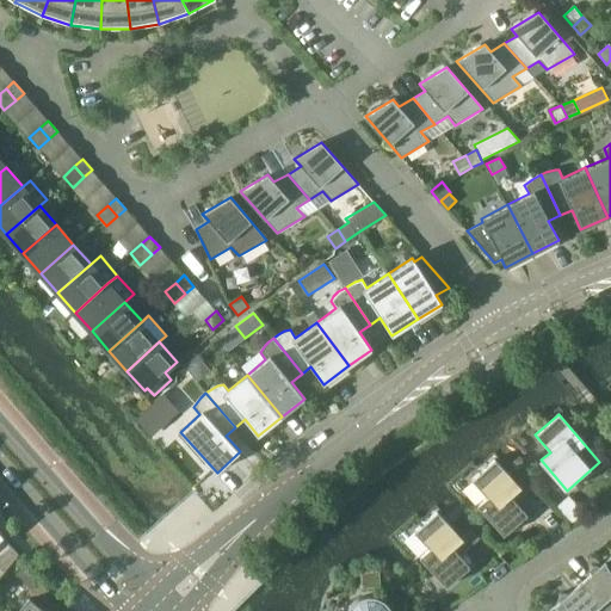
[(494,458),(471,480),(487,497),(477,505),(504,535),(526,514),(517,503),(526,495),(494,458)]
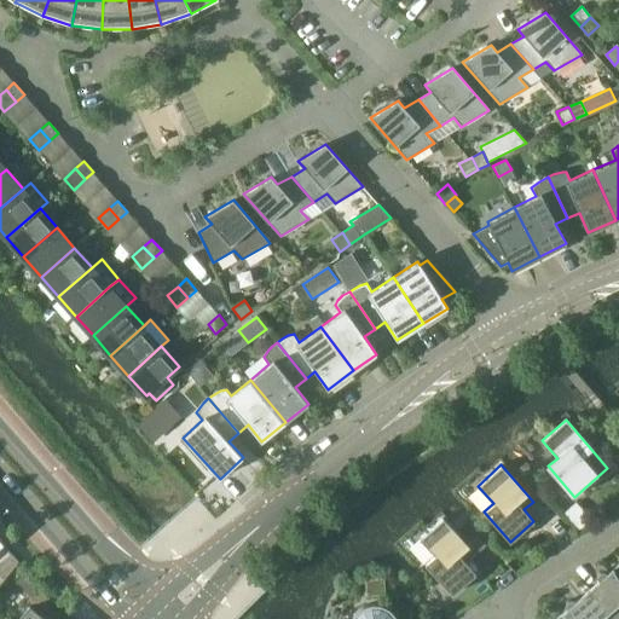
[(474,555),(443,518),(418,539),(434,556),(424,565),(452,595),(475,574),(466,562),(467,561),(474,555)]
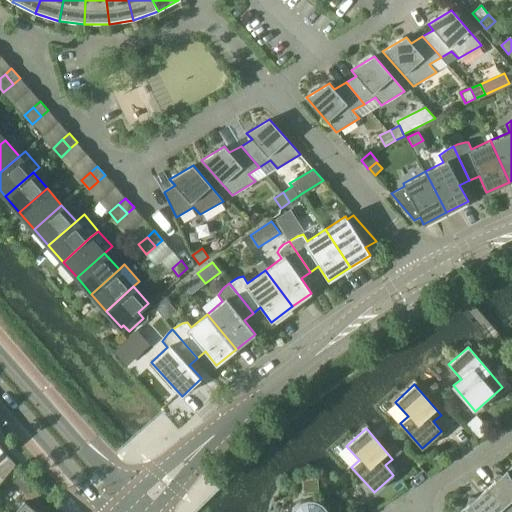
[(401,445),(408,439),(404,435),(397,441),(401,445)]
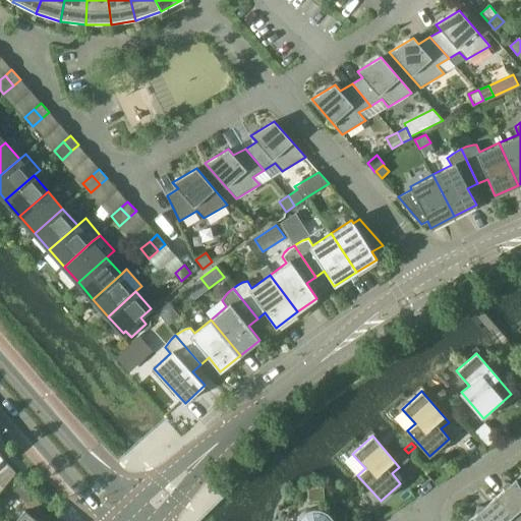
[(0,455),(0,490),(16,472),(2,457),(2,458),(0,455)]
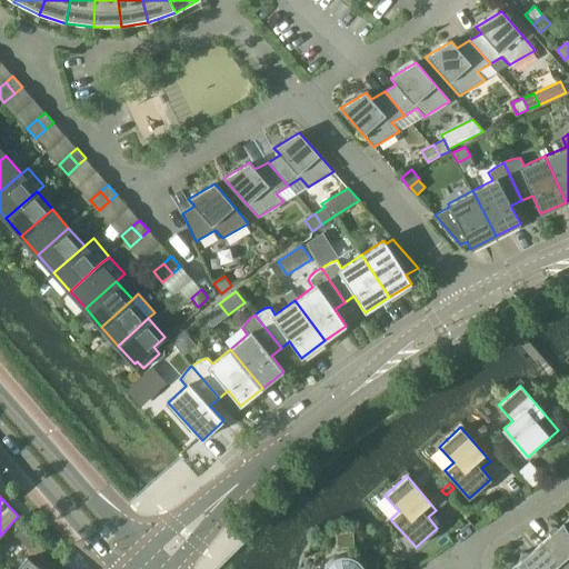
[(550,535),(539,545),(560,568),(568,568),(568,517),(558,528),(556,527),(553,526),(552,527),(550,527),(549,529),(549,531),(550,535)]
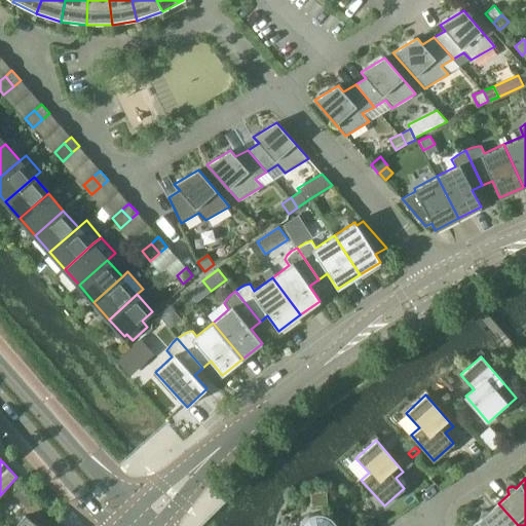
[(518,525),(498,503),(489,511),(487,510),(485,510),(483,511),(482,511),(481,513),(480,514),(481,516),(481,518),(471,525),(518,525)]
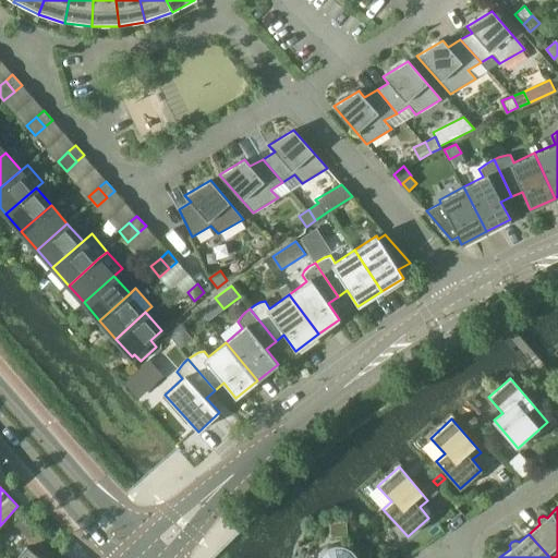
[(26,546),(16,557),(56,557),(40,545),(35,553),(26,546)]
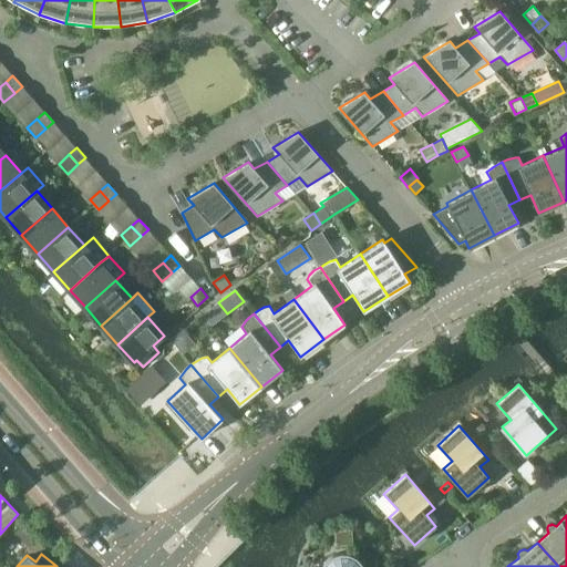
[(362,566),(361,564),(359,560),(356,558),(352,556),(348,555),(343,554),(337,555),(332,556),(328,559),(325,563),(323,565),(322,566),(362,566)]
